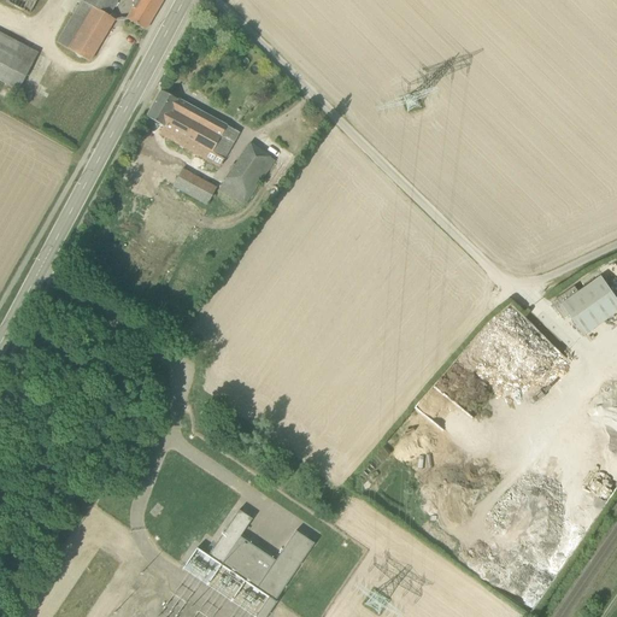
[(89,63),(115,19),(109,16),(118,0),(148,0),(150,0),(147,3),(158,9),(163,0),(81,0),(57,45),(89,63)]
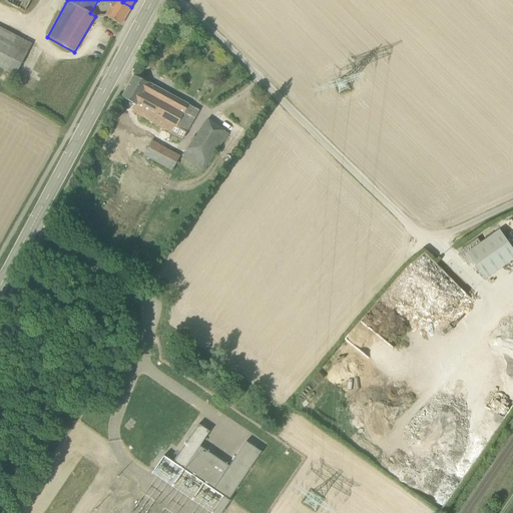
[(113,0),(105,16),(120,25),(131,7),(122,2),(124,0),(123,0),(113,0)]
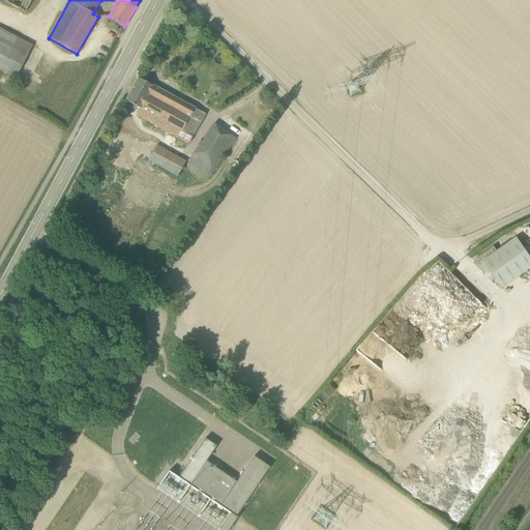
[(33,47),(0,29),(0,70),(15,79),(33,47)]
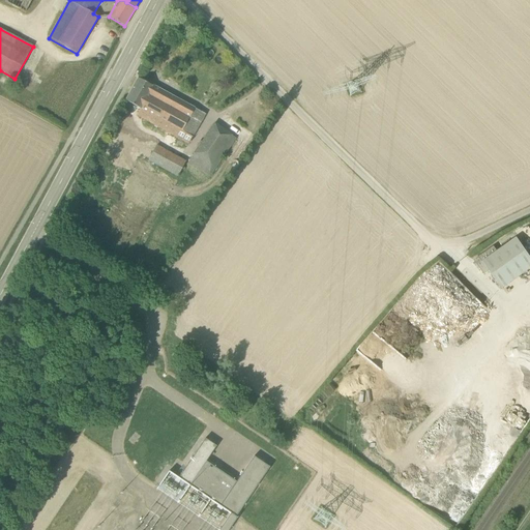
[(153,87),(138,79),(125,100),(140,109),(137,116),(188,144),(205,114),(153,86),(153,87)]
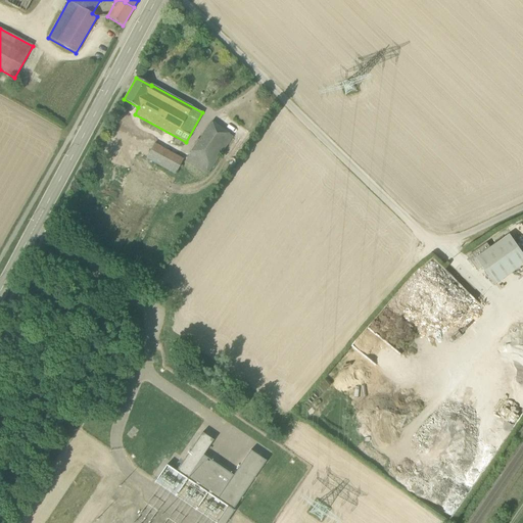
[(206,174),(233,137),(212,123),(186,159),(206,174)]
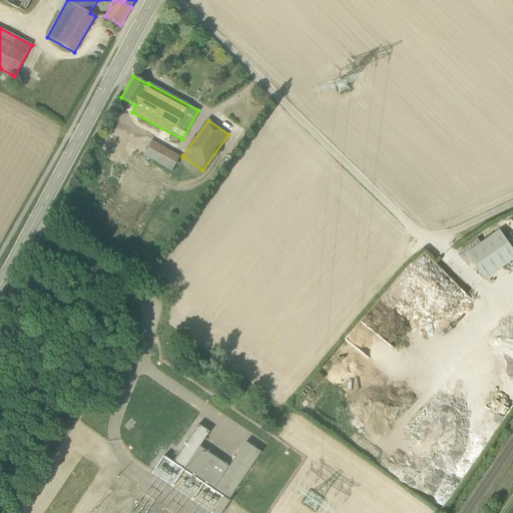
[(173,169),(179,154),(149,140),(143,156),(173,169)]
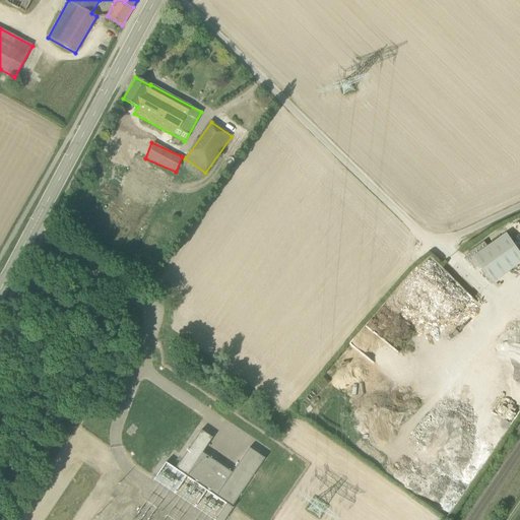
[(493,283),(519,264),(519,251),(507,234),(488,247),(473,257),(480,266),(493,283)]
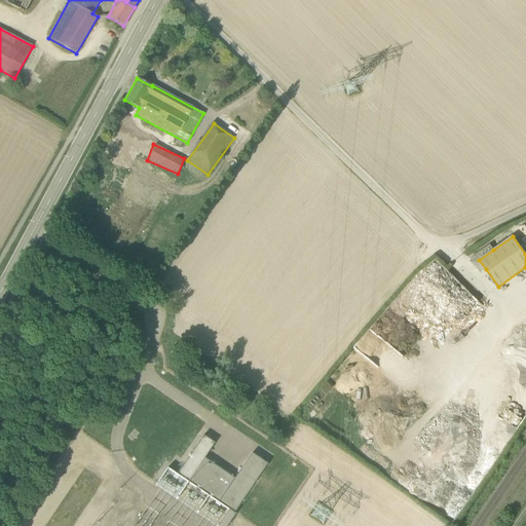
[(479,260),(493,250),(490,245),(471,258),(481,272),(486,269),(479,260)]
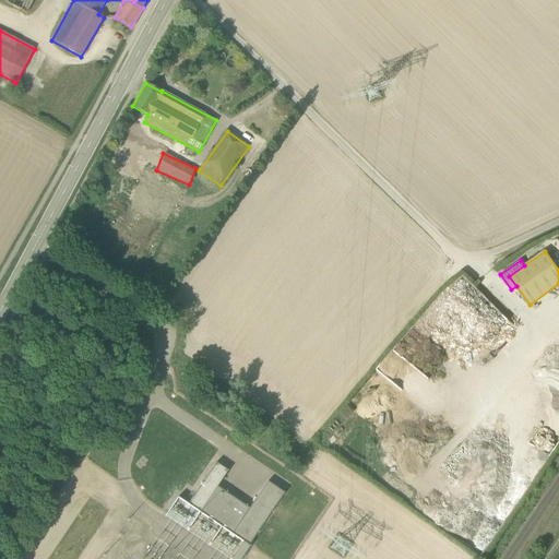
[(200,513),(222,528),(242,543),(230,558),(241,558),(250,547),(249,546),(284,494),(268,482),(249,509),(217,487),(200,513)]
